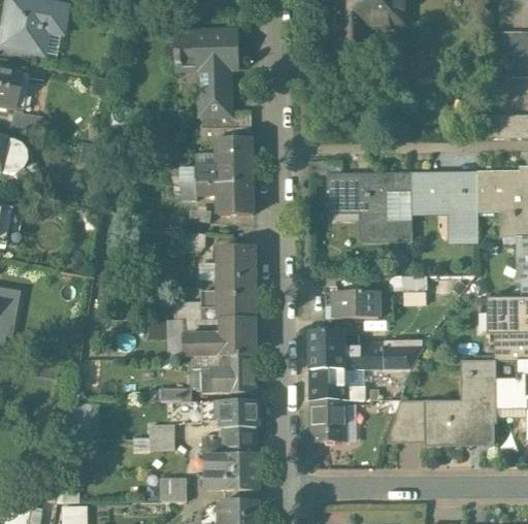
[(64,7),(19,0),(5,0),(0,29),(0,28),(0,46),(40,54),(43,31),(44,24),(62,26),(64,7)]
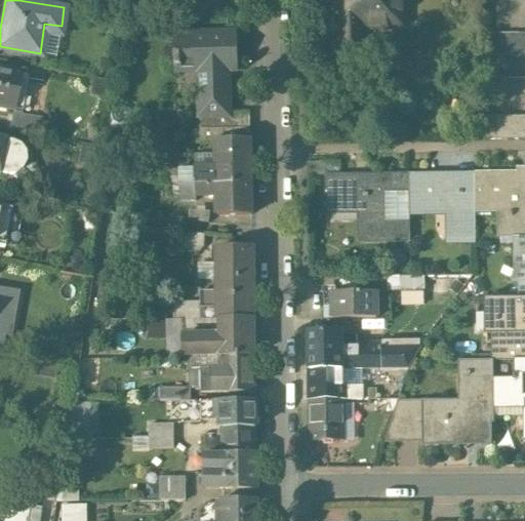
[(335,0),(337,49),(346,49),(351,54),(359,53),(365,47),(365,39),(359,33),(357,33),(356,31),(368,18),(378,18),(384,18),(389,24),(402,24),(401,0),(335,0)]
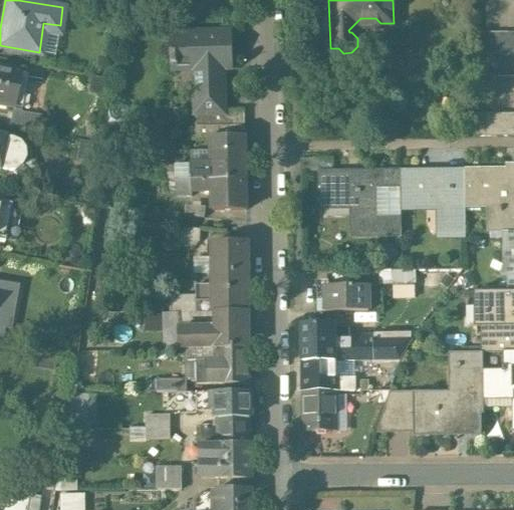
[(480,71),(513,71),(513,26),(480,27),(480,71)]
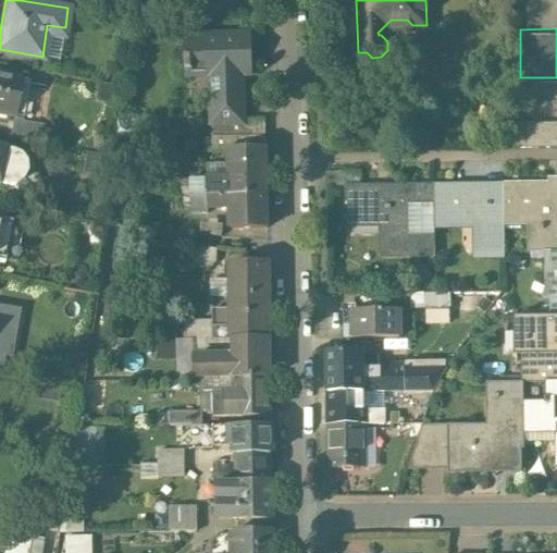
[(62,35),(46,33),(44,56),(59,58),(62,35)]
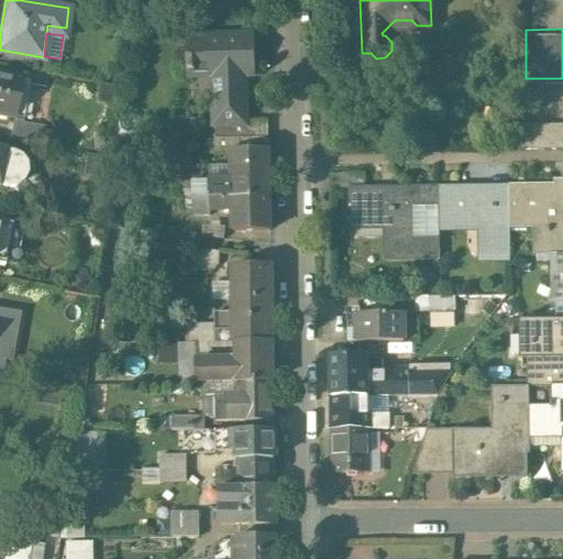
[(251,33),(186,35),(187,74),(213,73),(214,105),(245,103),(243,72),(251,73),(252,72),(251,33)]
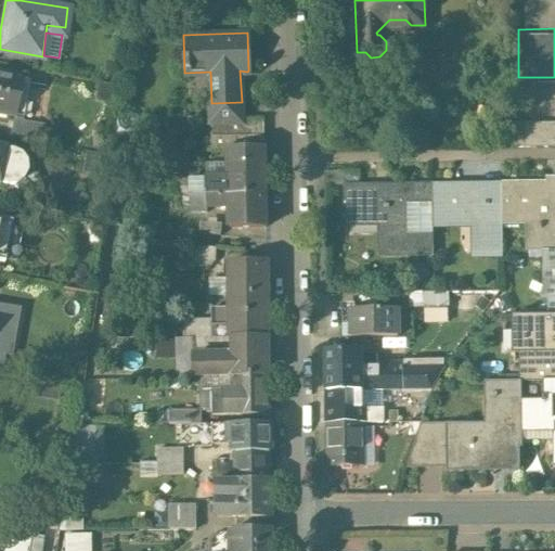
[(28,78),(0,74),(0,112),(14,114),(17,98),(25,99),(28,78)]
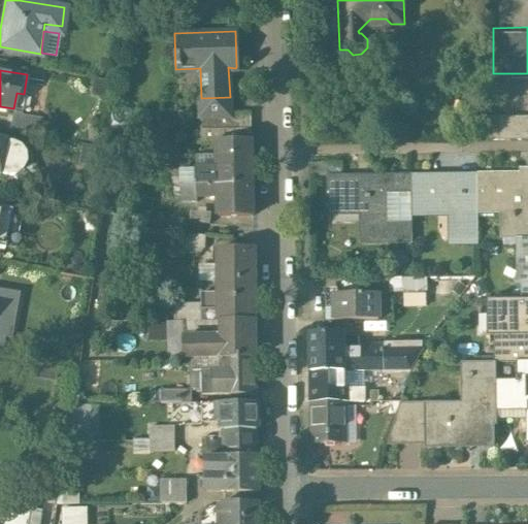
[(110,77),(93,75),(90,92),(107,95),(110,77)]
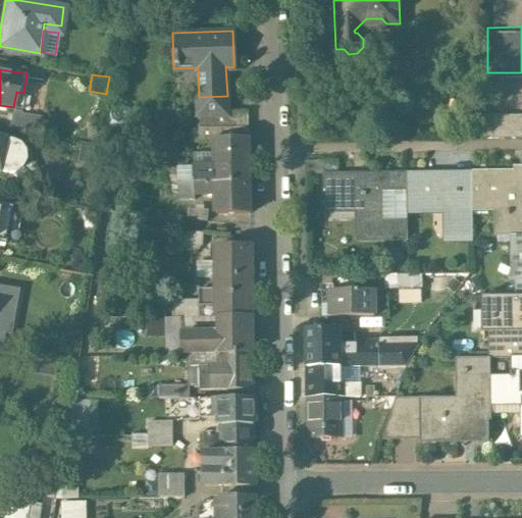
[(248,111),(200,113),(200,126),(212,125),(249,125),(248,111)]
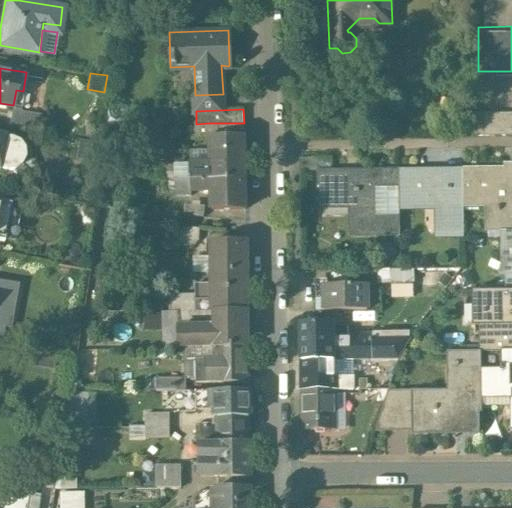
[(496,133),(495,110),(483,111),(483,133),(496,133)]
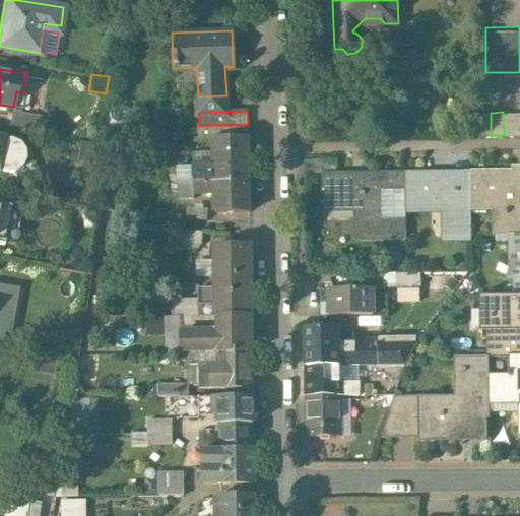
[(515,135),(515,112),(503,112),(504,135),(515,135)]
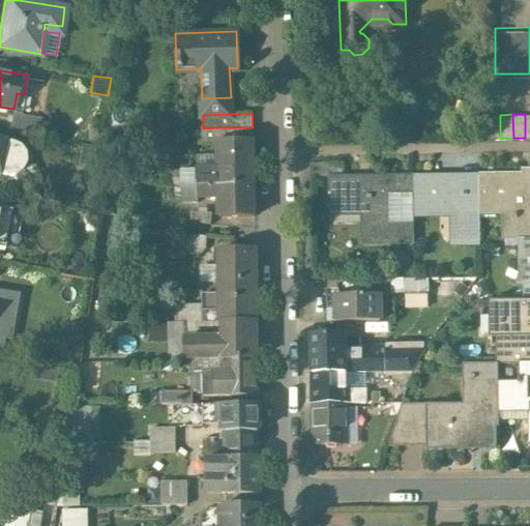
[(500,138),(500,115),(490,115),(490,138),(500,138)]
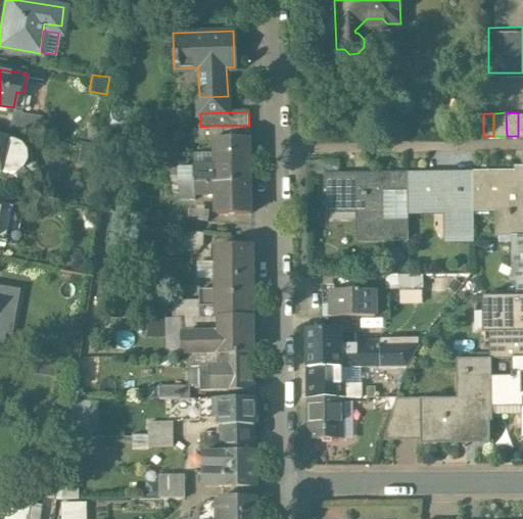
[(249,126),(212,126),(214,150),(216,150),(216,149),(249,148),(249,126)]
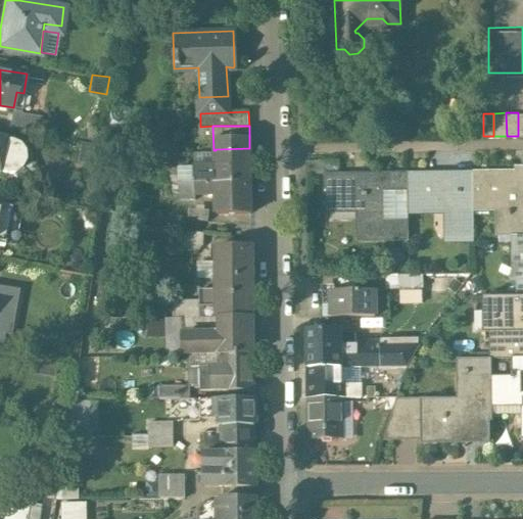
[(17,142),(11,139),(0,137),(0,170),(5,171),(13,171),(14,170),(20,166),(21,164),(25,158),(24,150),(24,148),(18,143),(17,142)]
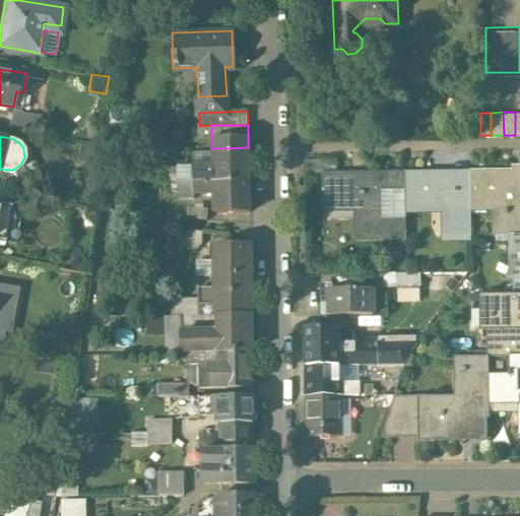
[(248,147),(214,148),(214,149),(214,168),(214,180),(249,179),(248,147)]
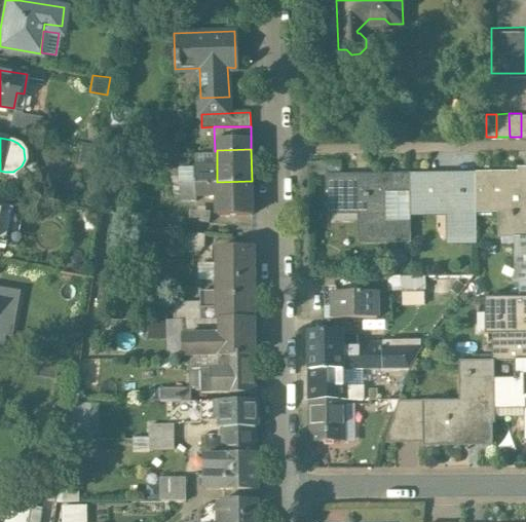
[(194,170),(180,171),(181,183),(195,183),(194,170)]
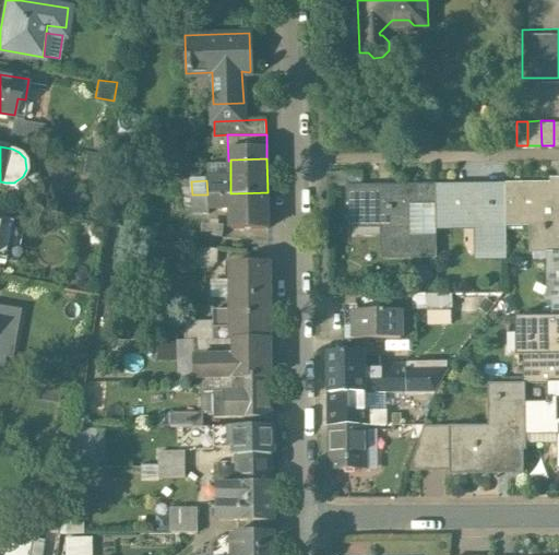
[(230,180),(206,180),(207,195),(230,193),(230,180)]
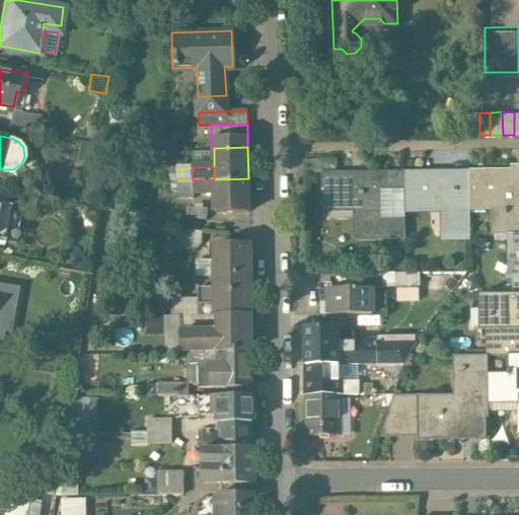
[(518,168),(469,170),(469,204),(502,203),(503,231),(507,231),(518,231),(518,168)]
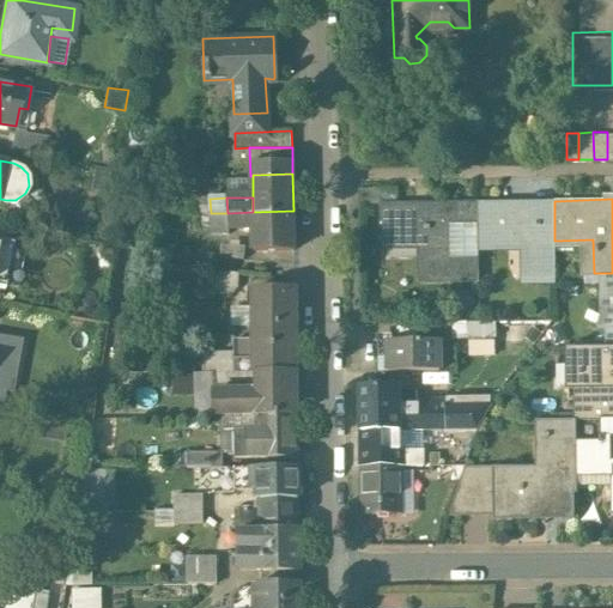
[(554,201),(478,202),(478,245),(527,244),(527,278),(556,278),(554,241),(554,201)]
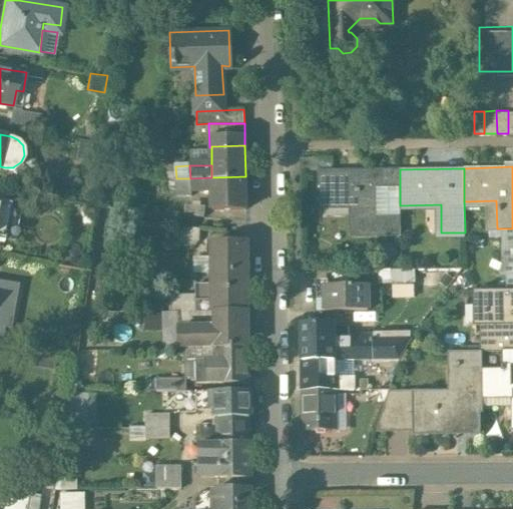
[(400,169),(319,169),(320,205),(352,204),(352,233),(401,233),(400,205),(400,169)]
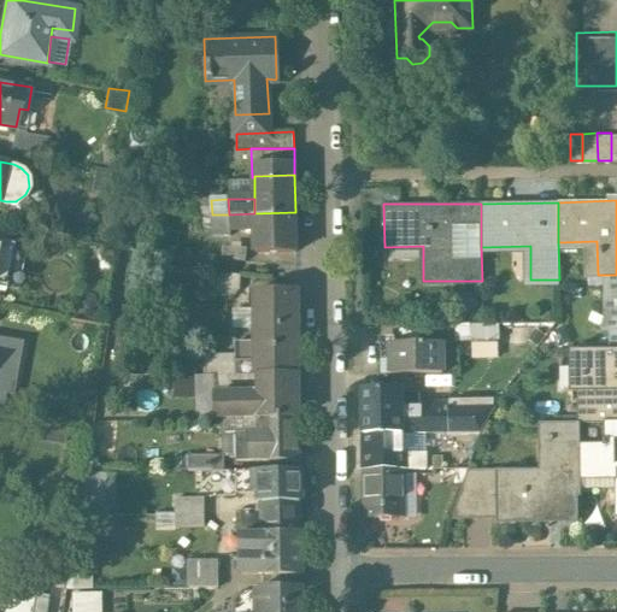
[(295,212),(254,213),(256,227),(256,248),(295,248),(295,212)]
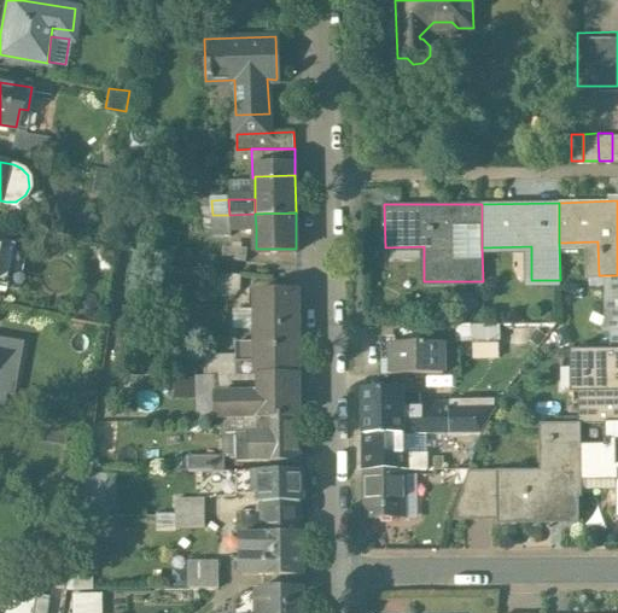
[(255,214),(229,215),(229,228),(256,227),(255,214)]
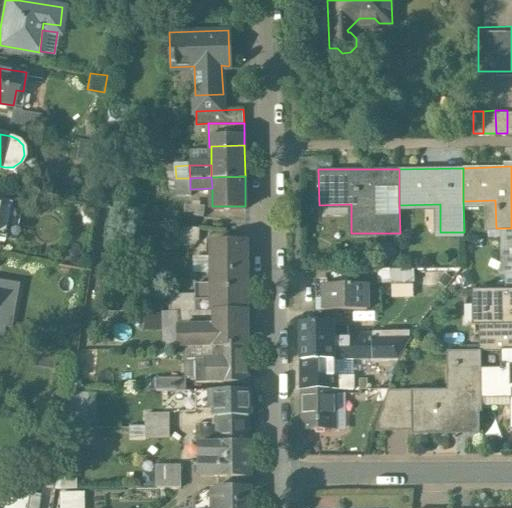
[(10,201),(0,199),(0,238),(3,239),(10,201)]
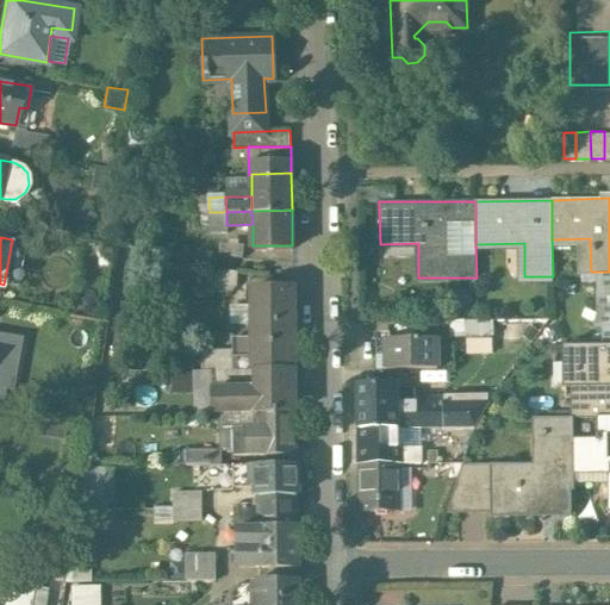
[(609,272),(596,272),(596,276),(597,325),(602,325),(602,343),(609,343),(609,272)]
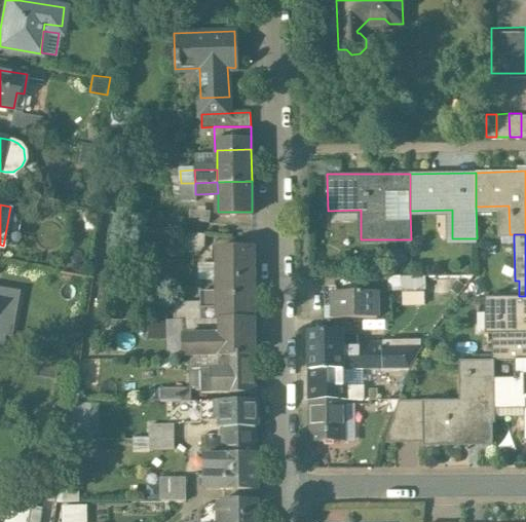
[(252,246),(216,245),(216,262),(221,262),(221,276),(222,276),(246,277),(254,277),(252,246)]
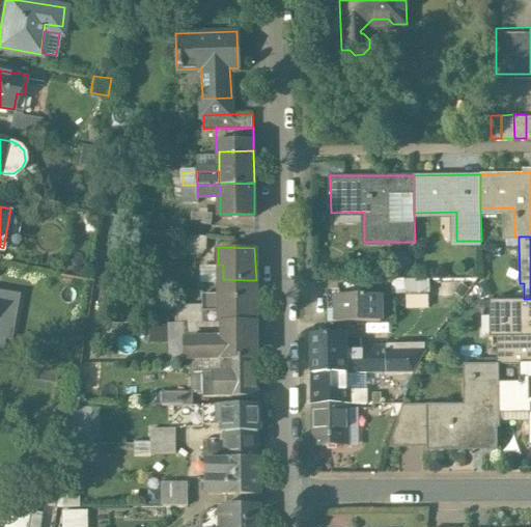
[(408,303),(430,304),(430,275),(394,274),(394,288),(408,288),(408,303)]
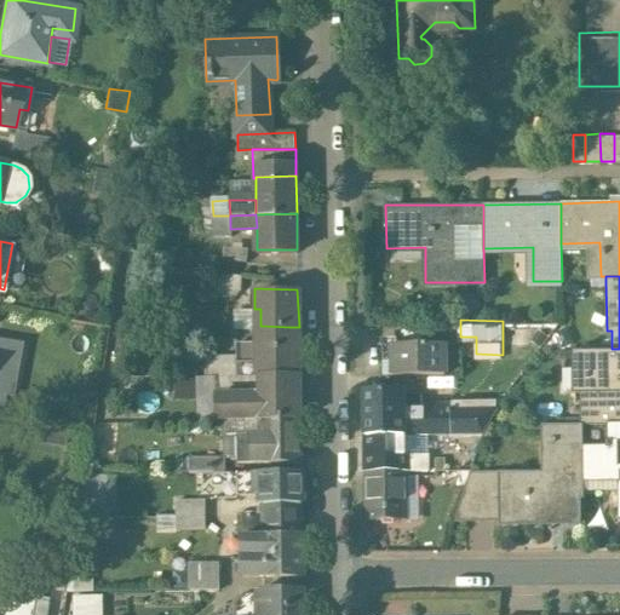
[(392,323),(365,323),(365,338),(392,338),(392,323)]
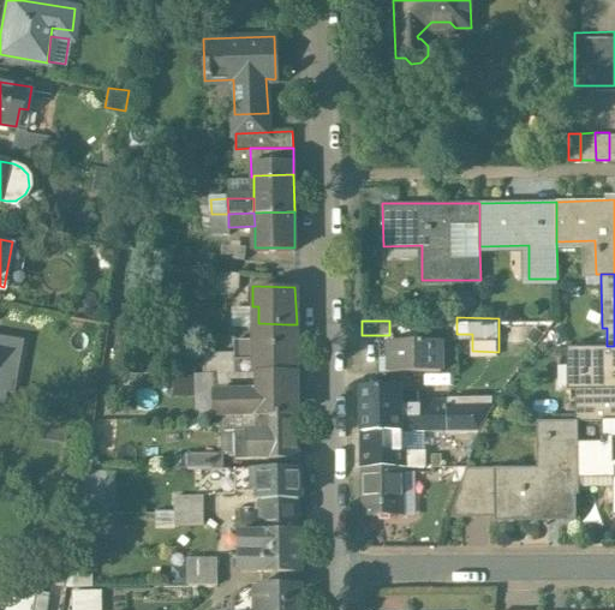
[(257,339),(234,339),(234,354),(260,353),(260,323),(258,323),(257,323),(257,339)]
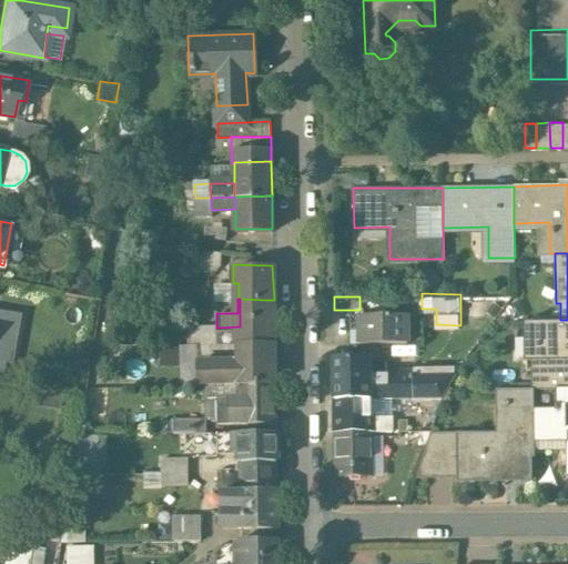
[(265,300),(240,299),(240,326),(240,341),(274,341),(274,309),(265,300)]
